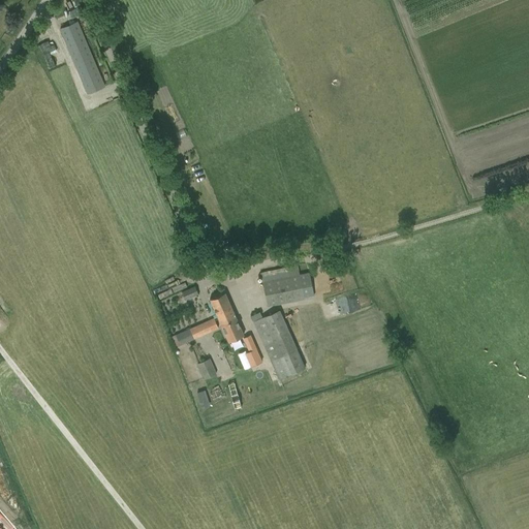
[(87,94),(104,86),(78,22),(60,29),(87,94)]
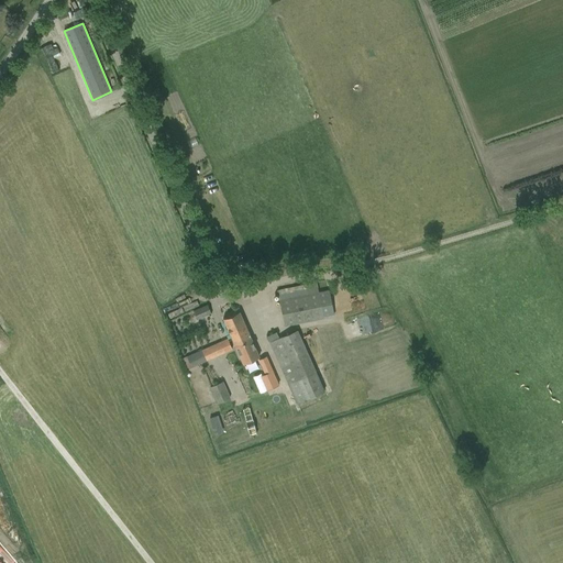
[(51,41),(64,75),(78,69),(65,35),(51,41)]
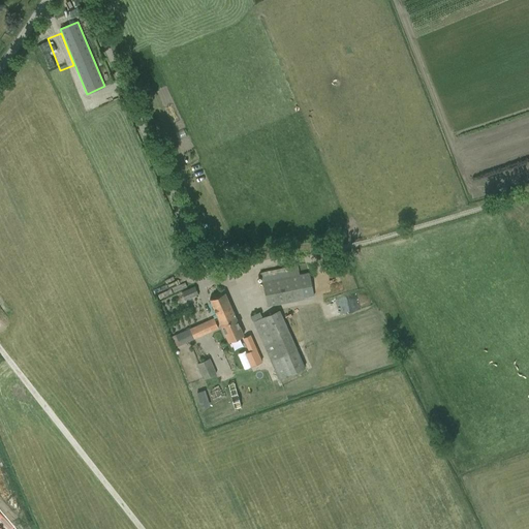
[(297,265),(259,273),(261,280),(279,276),(280,278),(261,282),(268,307),(314,298),(309,272),(299,274),(297,266),(297,265)]
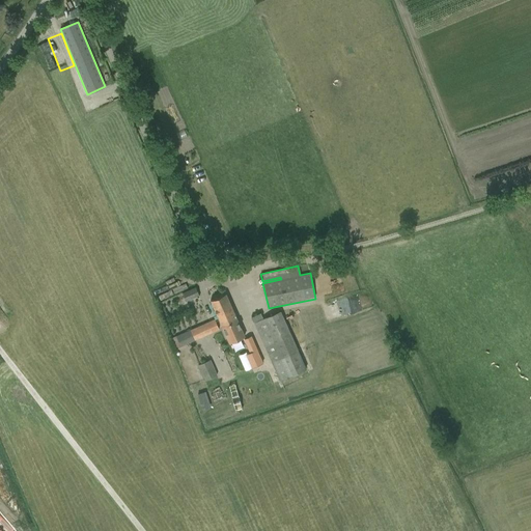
[(186,301),(198,296),(195,287),(182,294),(186,301)]
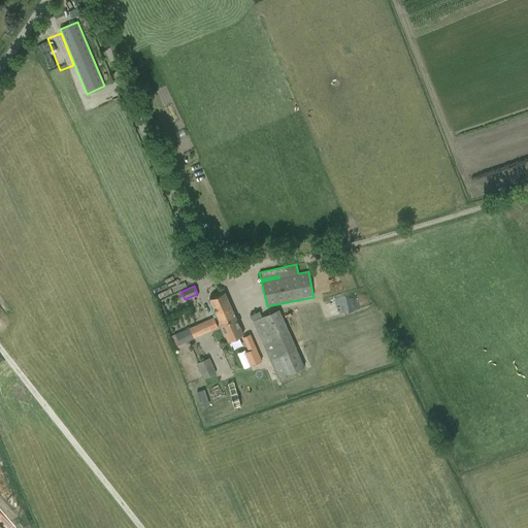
[(209,299),(213,308),(225,334),(228,332),(231,339),(243,334),(228,301),(224,292),(209,299)]
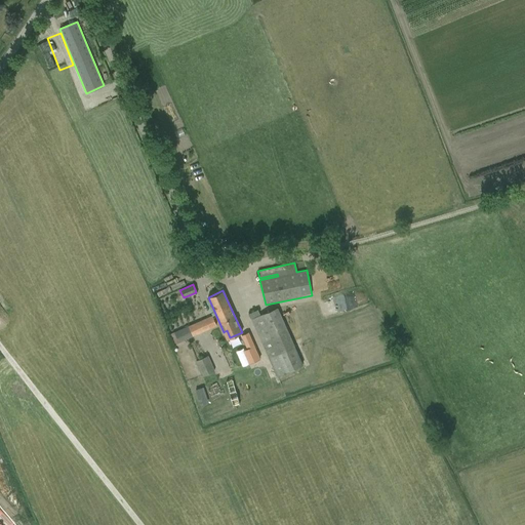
[(250,319),(270,362),(276,377),(303,365),(277,308),(250,319)]
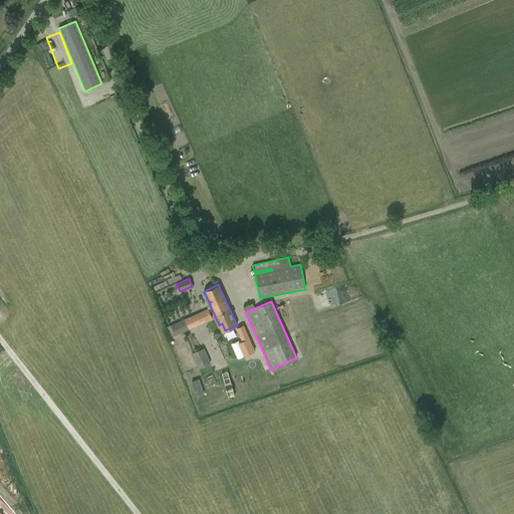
[(212,319),(207,309),(172,324),(166,327),(170,338),(188,329),(212,319)]
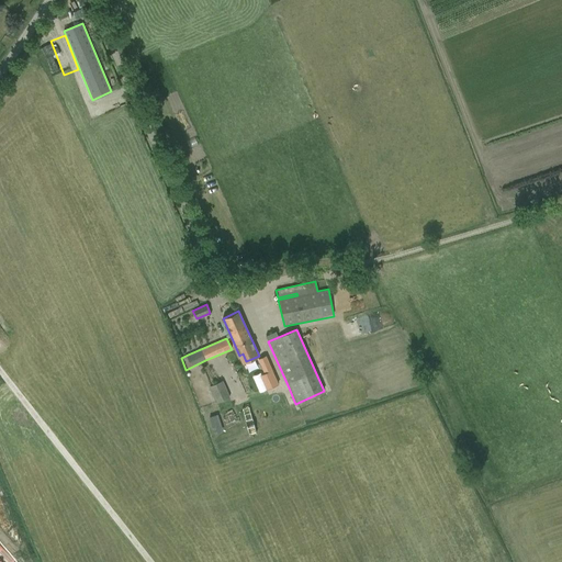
[(271,370),(272,370),(266,356),(258,359),(265,373),(269,371),(270,375),(273,373),(271,370)]
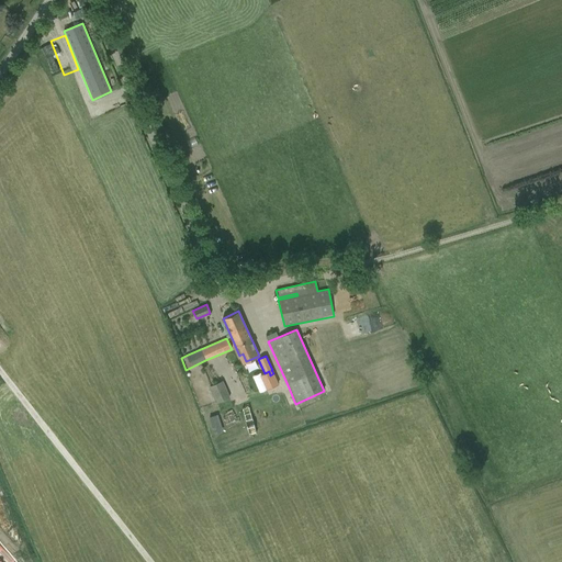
[(222,381),(210,386),(216,404),(229,397),(222,381)]
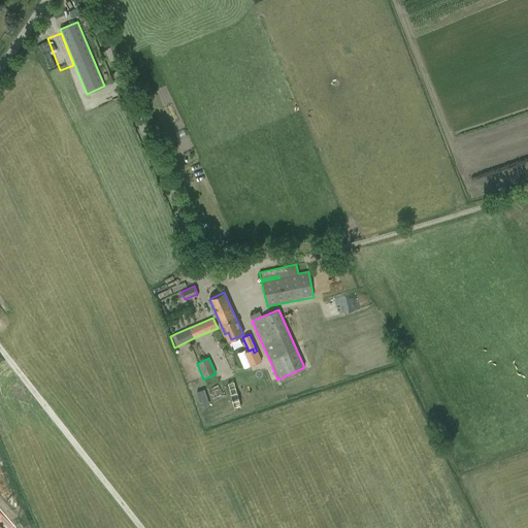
All buildings are outlined.
